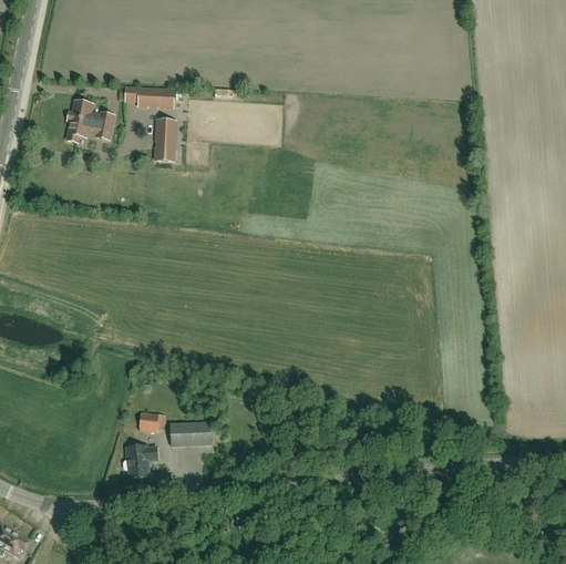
[(126,86),(125,100),(139,101),(137,105),(173,106),(173,90),(126,86)]
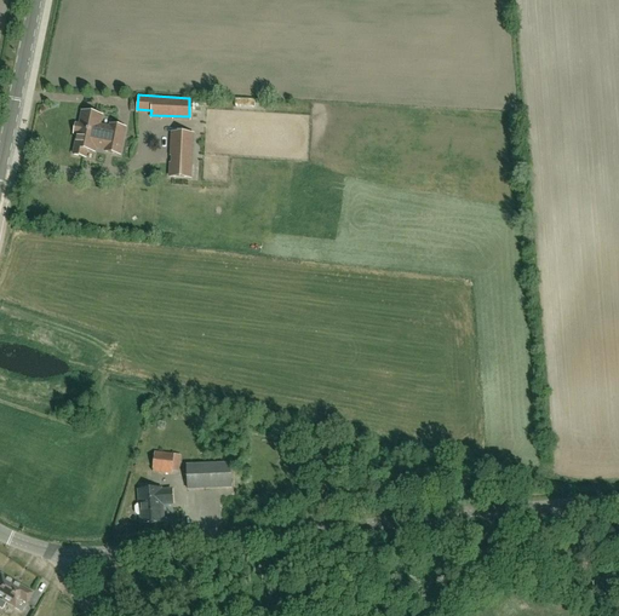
[(73,131),(76,131),(73,151),(84,154),(85,148),(93,149),(95,144),(104,147),(104,149),(119,151),(124,126),(109,122),(109,125),(98,122),(101,113),(81,109),(79,122),(75,121),(73,131)]
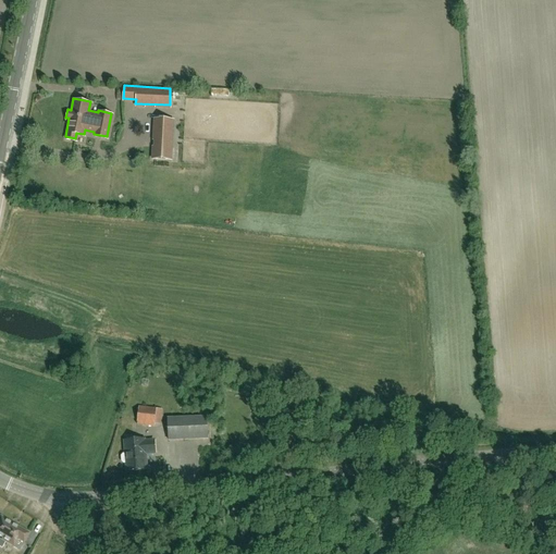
[(170,158),(172,119),(153,118),(151,157),(170,158)]
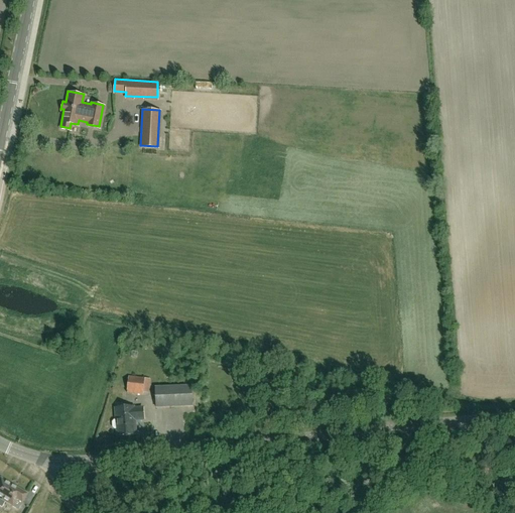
[(126,390),(142,392),(143,390),(149,390),(150,376),(144,375),(128,373),(126,390)]
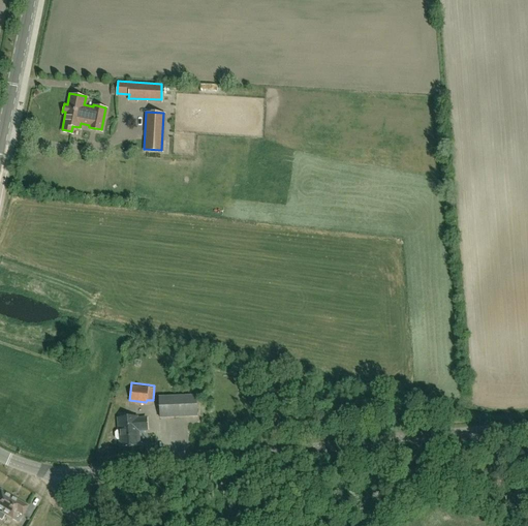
[(159,416),(196,414),(195,393),(158,395),(159,416)]
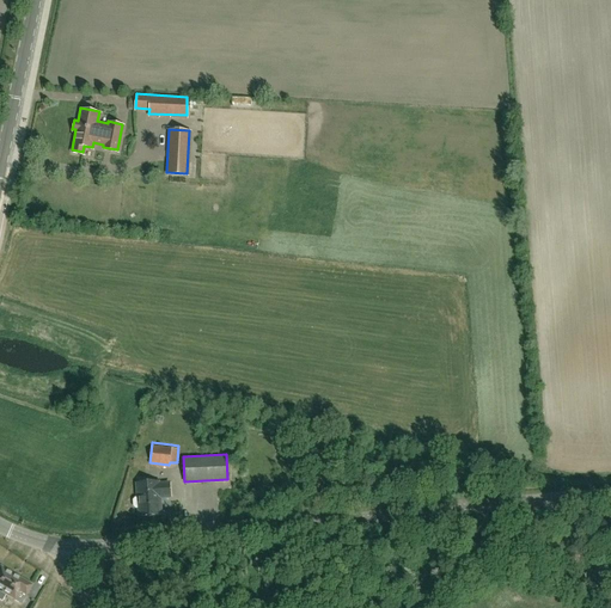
[(135,507),(138,507),(138,513),(160,511),(159,492),(162,492),(162,495),(170,495),(169,480),(158,481),(158,479),(136,480),(138,495),(134,495),(132,497),(132,504),(135,507)]
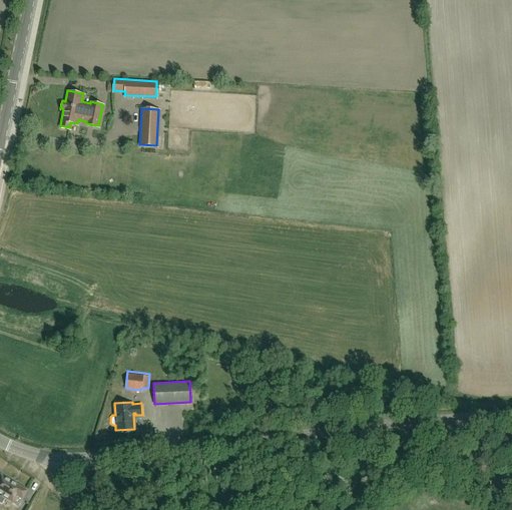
[(0,494),(12,501),(16,494),(21,497),(26,488),(0,472),(0,494)]
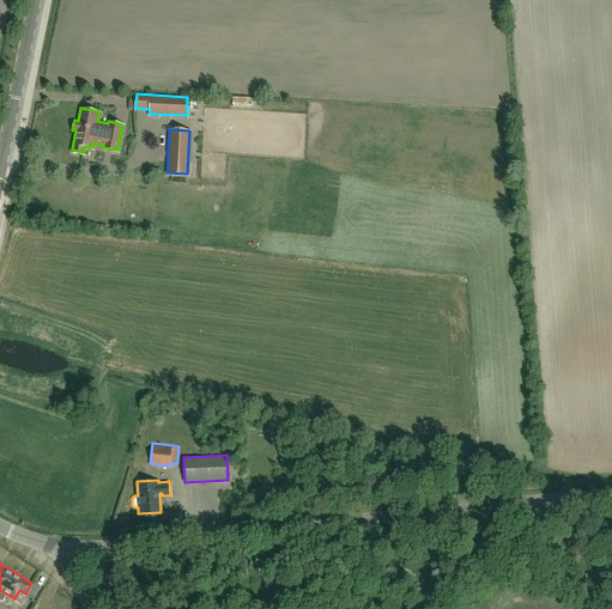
All buildings are outlined.
